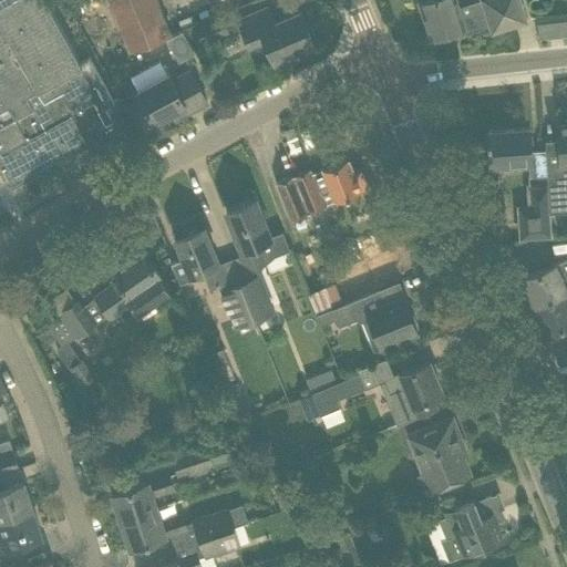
[(115,102),(90,57),(89,57),(89,58),(80,62),(44,0),(0,0),(0,117),(4,124),(16,119),(44,172),(57,165),(55,163),(54,164),(54,163),(85,145),(86,146),(88,146),(92,154),(111,148),(117,146),(121,145),(129,142),(129,141),(130,140),(131,137),(130,135),(127,131),(123,125),(117,119),(113,114),(112,115),(112,116),(111,117),(105,106),(115,102)]
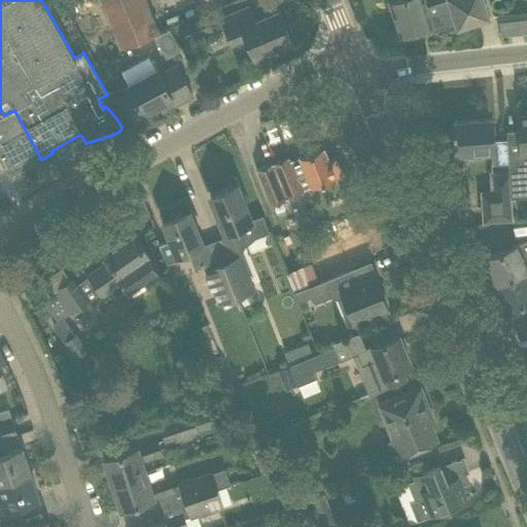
[(159,31),(145,0),(101,0),(120,46),(159,31)]
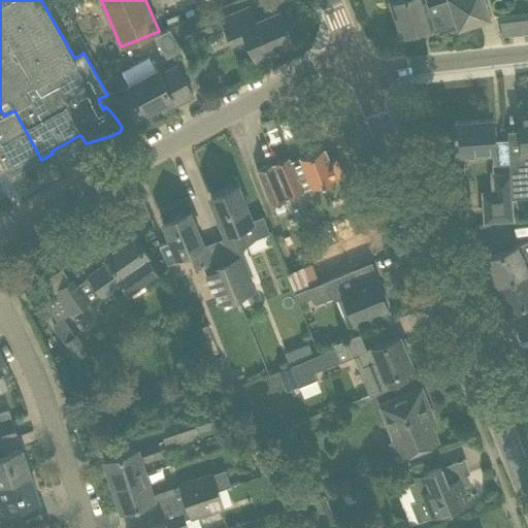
[(426,6),(424,0),(393,0),(390,1),(401,36),(431,27),(433,32),(457,24),(458,29),(489,20),(482,0),(447,0),(426,6)]
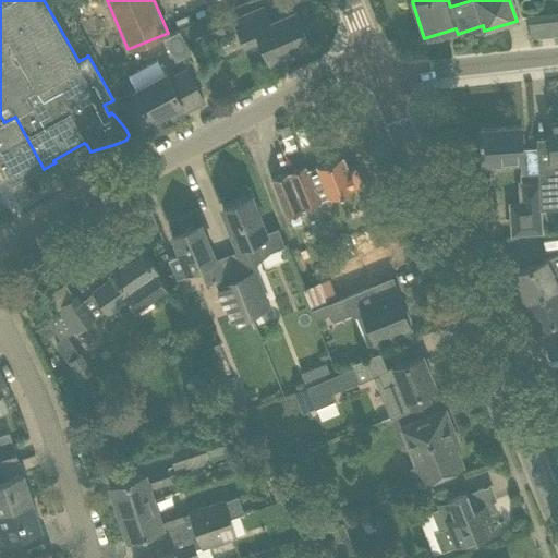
[(244,44),(259,37),(269,59),(308,43),(295,10),(268,22),(263,8),(234,20),(244,44)]
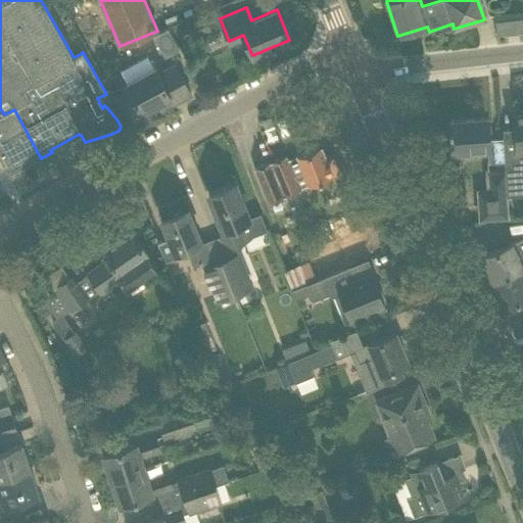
[(204,11),(179,21),(186,40),(211,29),(204,11)]
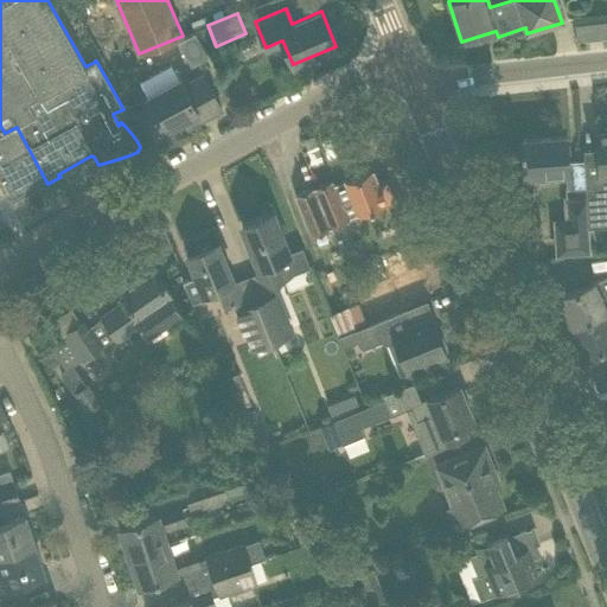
[(606,39),(606,19),(572,24),(574,43),(606,39)]
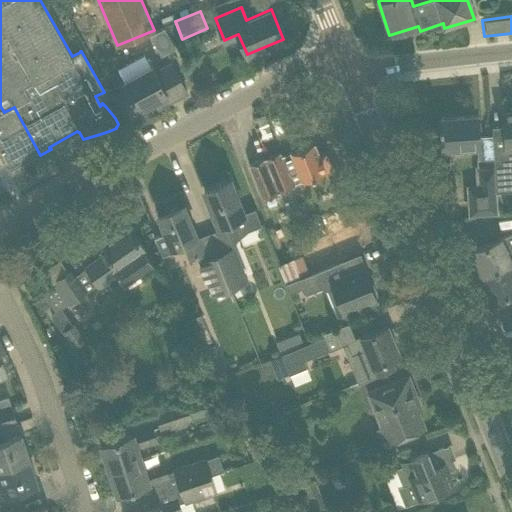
[(165,28),(150,36),(160,55),(175,47),(165,28)]
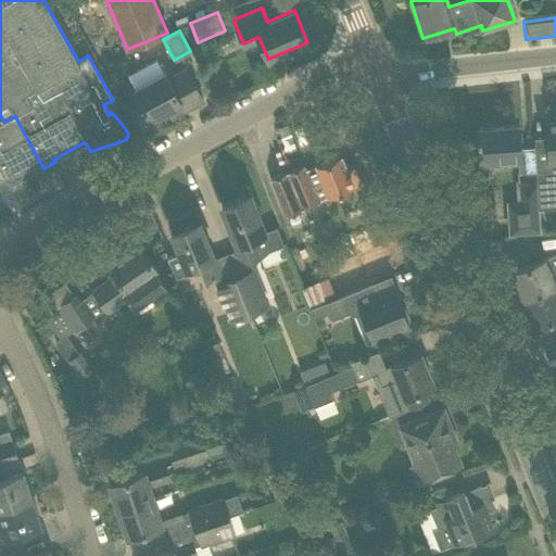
[(172,117),(203,100),(186,70),(168,79),(165,72),(134,89),(151,119),(167,110),(172,117)]
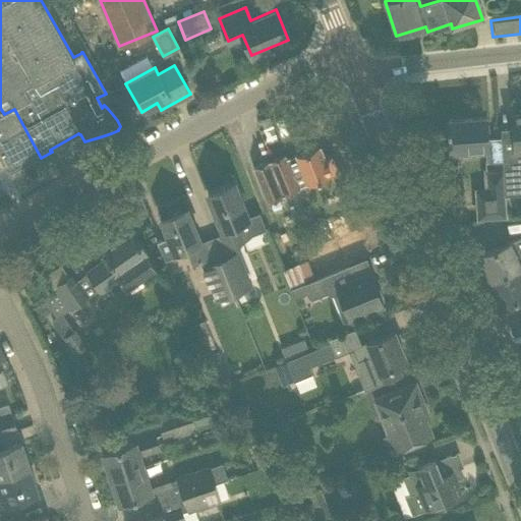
[(41,158),(14,109),(4,114),(0,108),(0,158),(8,173),(10,172),(9,171),(39,155),(40,157),(39,157),(40,158),(41,158)]
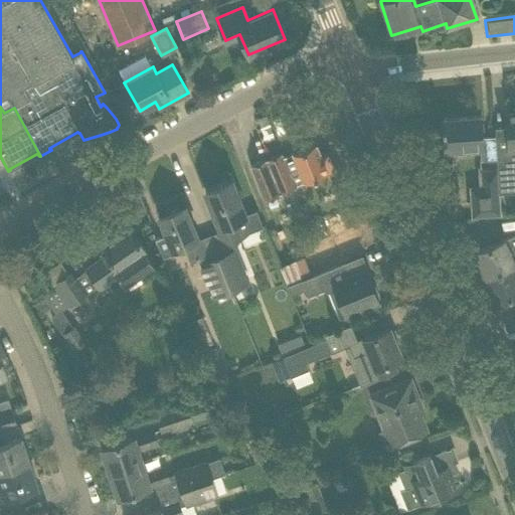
[(514,108),(514,114),(506,115),(508,147),(496,148),(497,159),(497,170),(499,193),(514,191),(514,180),(514,181),(514,180),(514,108)]
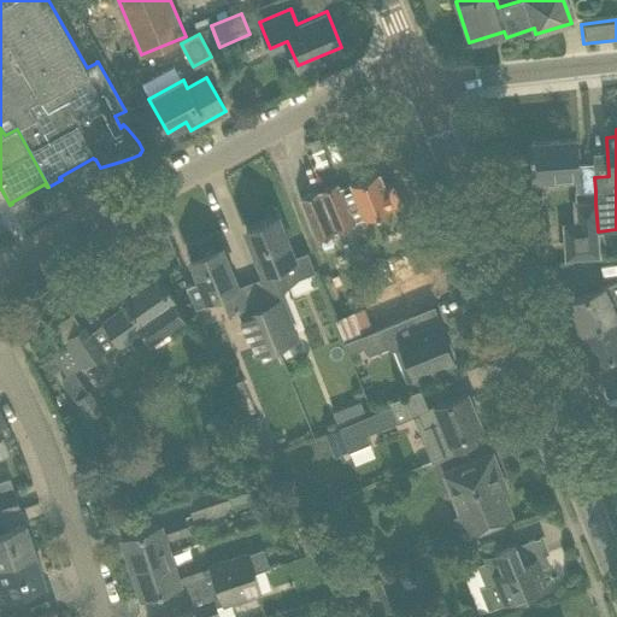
[(536,178),(575,175),(576,193),(595,191),(594,177),(593,164),(576,165),(574,139),(530,142),(532,152),(529,152),(530,157),(526,157),(521,158),(516,159),(511,162),(529,207),(544,203),(542,201),(541,187),(538,188),(536,178)]
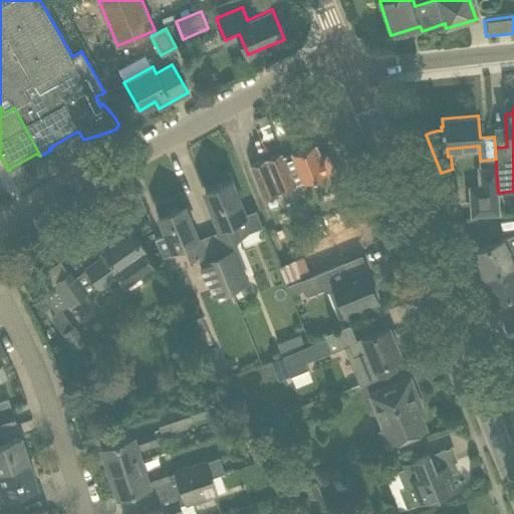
[(289,174),(299,170),(303,181),(333,169),(327,155),(320,157),(315,144),(282,157),(280,154),(251,166),(265,200),(295,188),(289,174)]
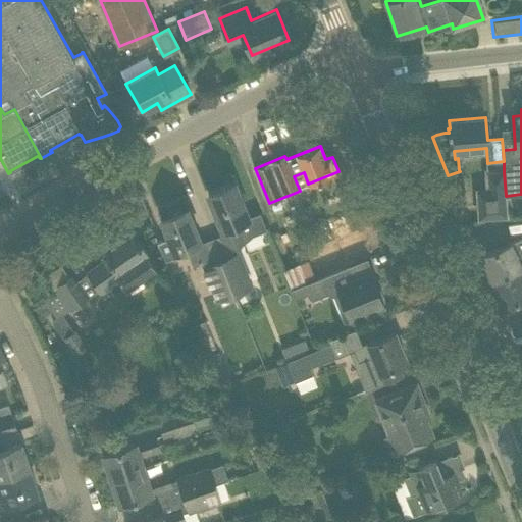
[(487,190),(477,191),(479,219),(508,217),(506,196),(504,172),(486,173),(487,190)]
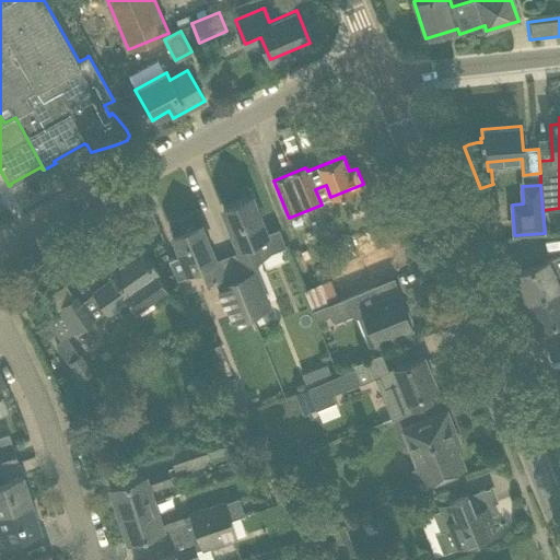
[(252,197),(223,208),(231,229),(238,246),(240,246),(246,263),(258,257),(273,252),(266,233),(259,217),(252,197)]
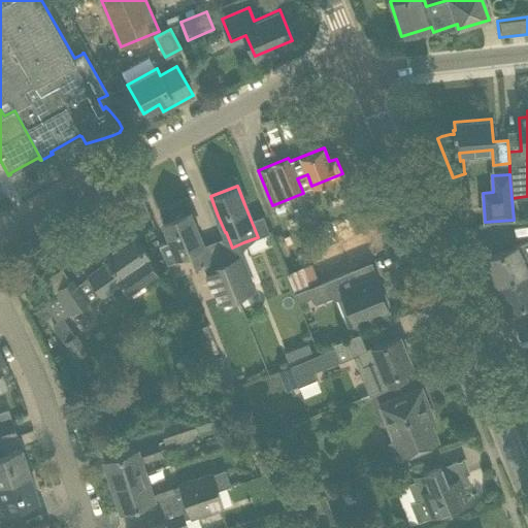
[(160,245),(165,260),(190,250),(196,266),(208,261),(202,245),(203,244),(190,210),(163,222),(170,241),(160,245)]
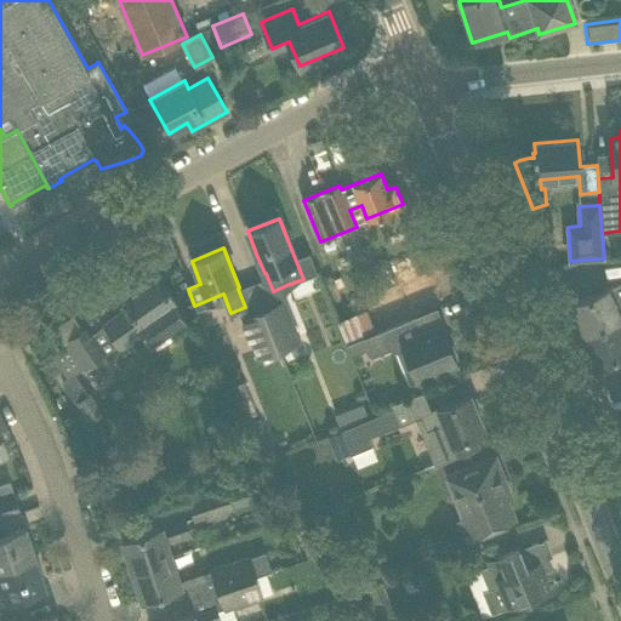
[(151,345),(186,320),(174,302),(175,301),(159,278),(125,301),(130,308),(104,325),(123,351),(144,336),(151,345)]
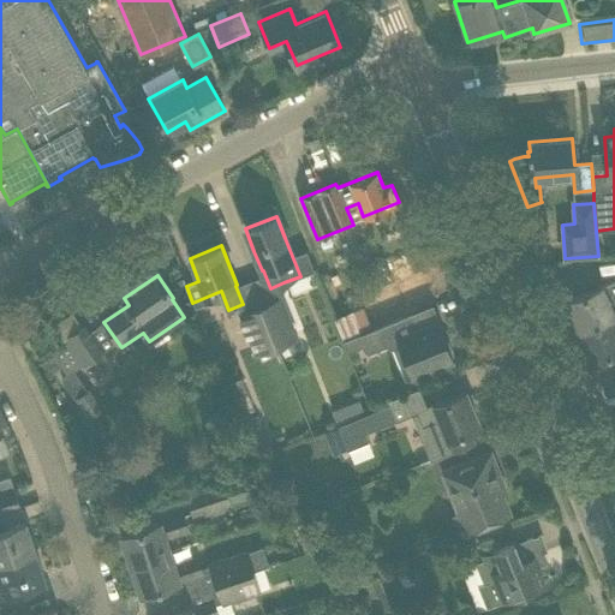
[(614,281),(567,302),(579,332),(614,316),(614,281)]
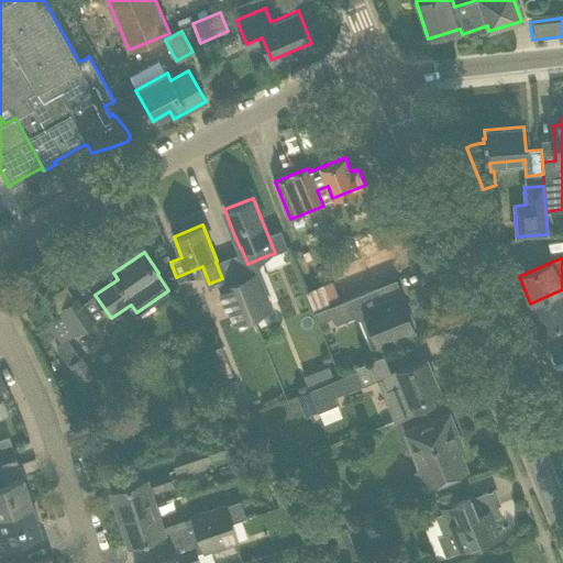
[(256,275),(239,282),(253,316),(269,308),(256,275)]
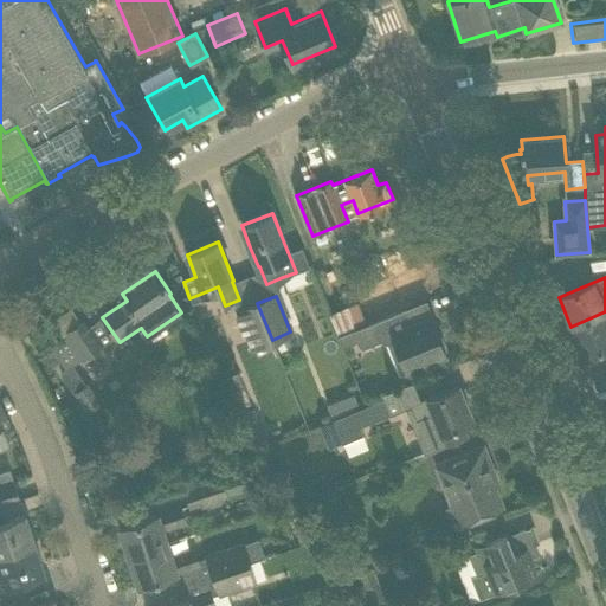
[(331,311),(337,328),(363,320),(358,302),(331,311)]
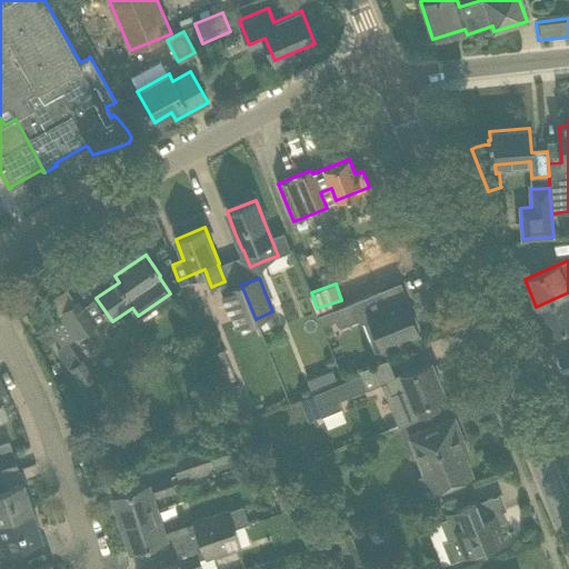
[(238,326),(256,319),(241,285),(225,292),(238,326)]
